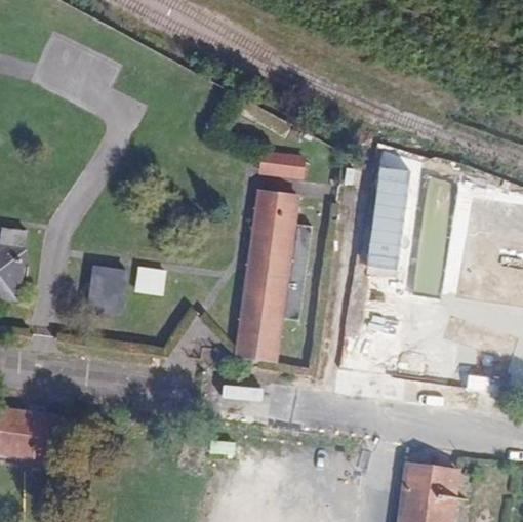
[(299,173),(303,156),(262,151),(258,168),(299,173)]
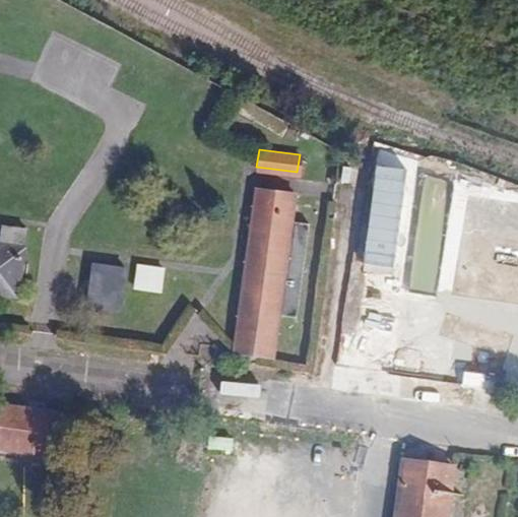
[(340,179),(347,181),(350,166),(342,165),(340,179)]
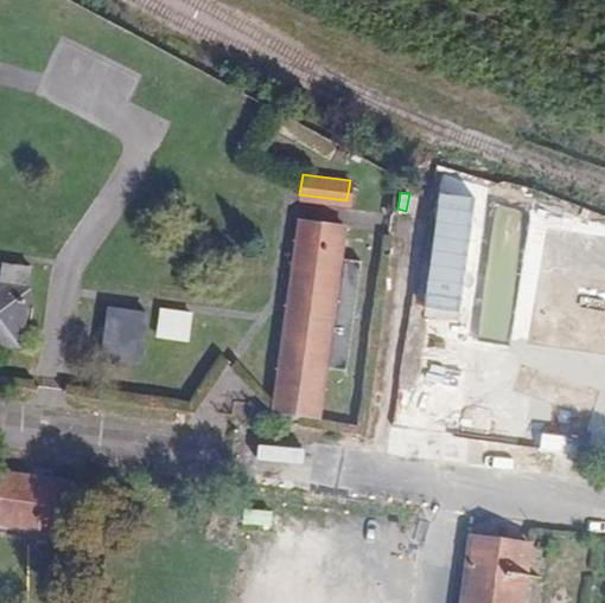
[(339,255),(343,224),(298,218),(272,408),(318,415),(325,365),(344,367),(360,258),(339,255)]
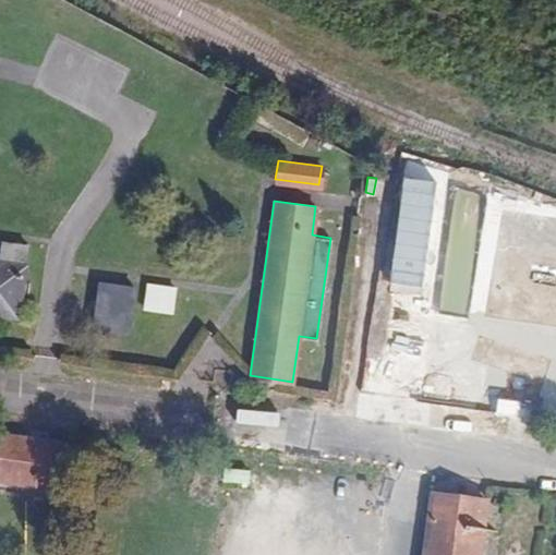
[(0,313),(16,316),(27,243),(1,240),(0,246),(0,313)]
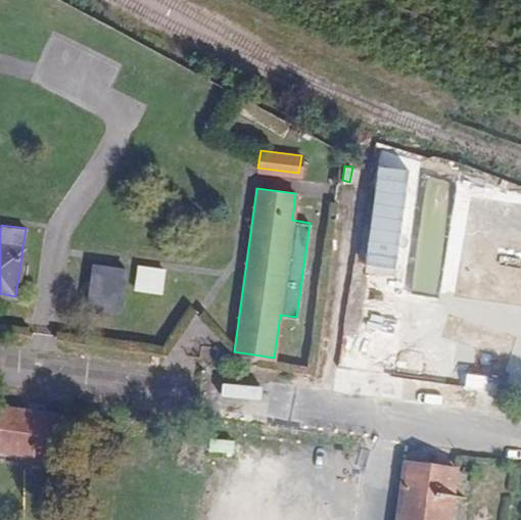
[(86,306),(120,311),(125,268),(92,263),(86,306)]
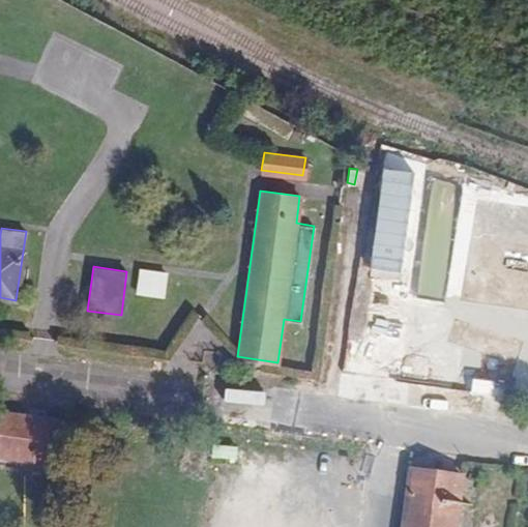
[(527,285),(524,285),(516,341),(527,342),(527,285)]
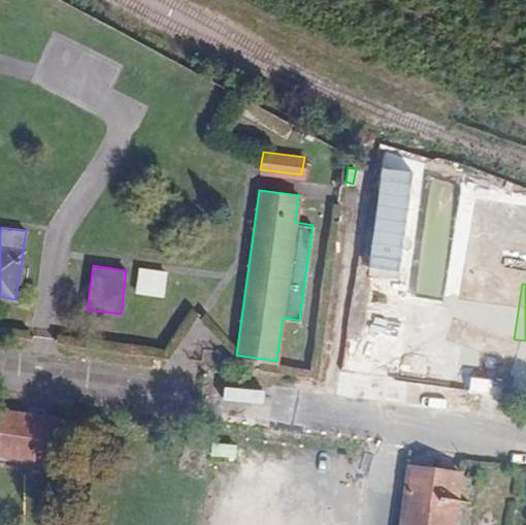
[(60,418),(0,408),(0,452),(55,460),(60,418)]
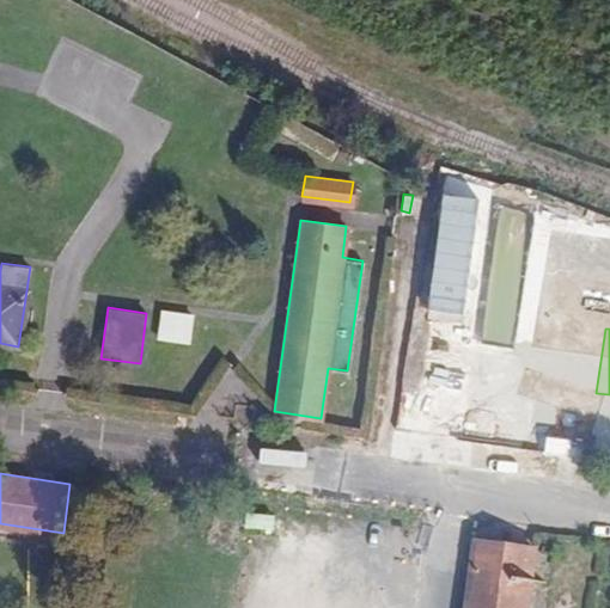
[(524,607),(532,547),(474,539),(464,607),(524,607)]
